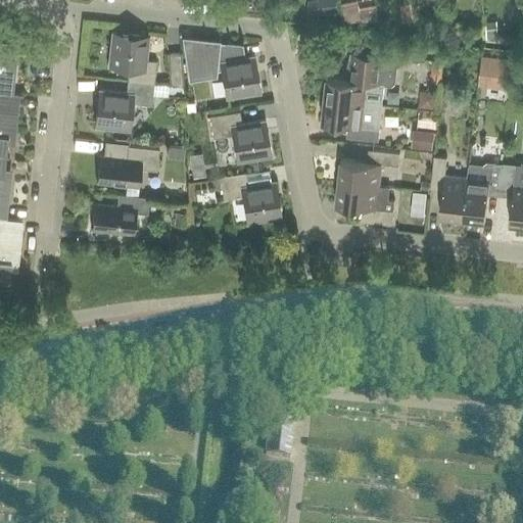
[(336,11),(335,1),(319,3),(318,0),(313,0),(308,1),(311,15),(336,11)]
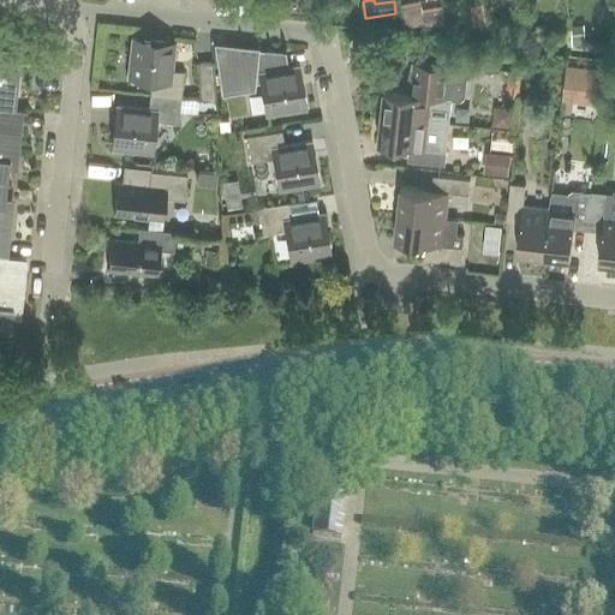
[(423,4),(401,7),(402,18),(404,22),(405,30),(427,27),(425,22),(424,10),(423,4)]
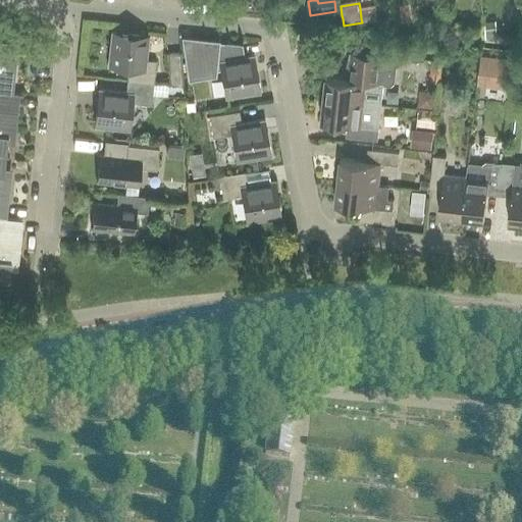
[(401,5),(404,21),(414,19),(411,4),(401,5)]
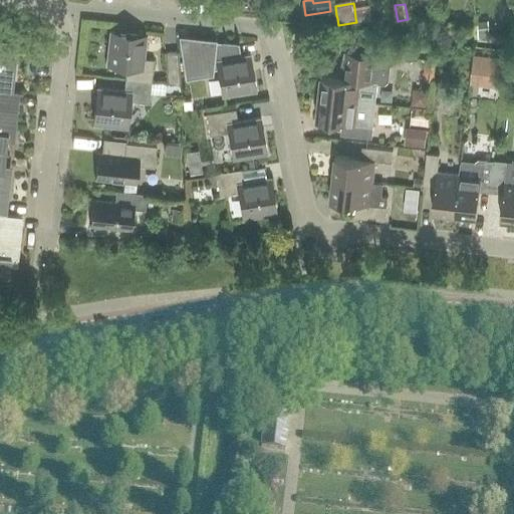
[(370,6),(354,8),(355,18),(356,22),(372,19),(370,6)]
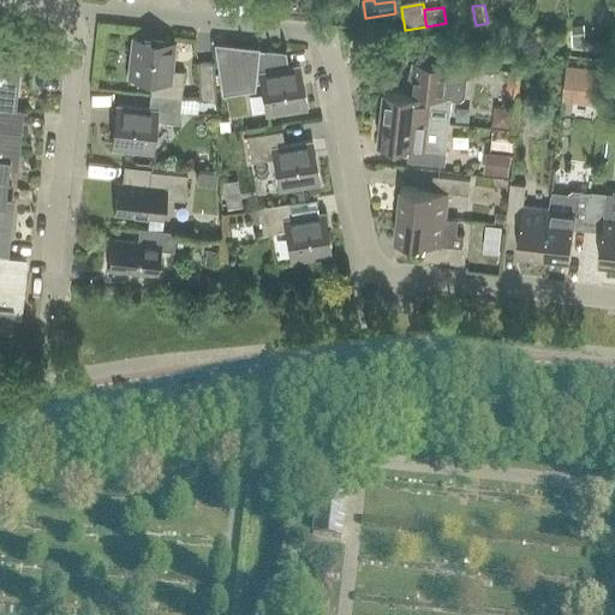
[(585,42),(584,27),(572,28),(573,40),(573,43),(573,45),(579,45),(585,43),(585,42)]
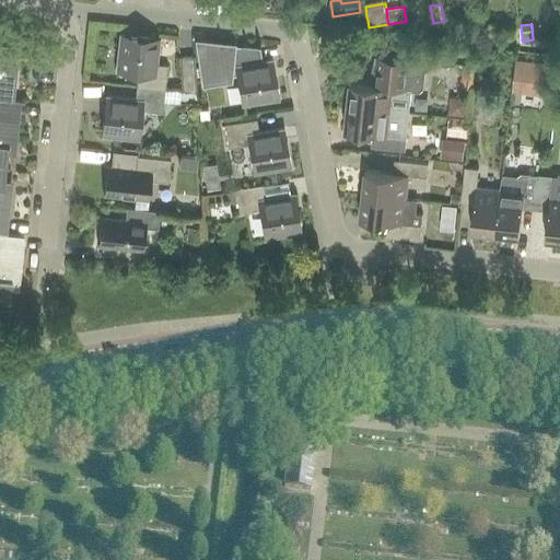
[(139,72),(138,85),(165,89),(168,66),(158,65),(160,39),(120,35),(117,70),(139,72)]
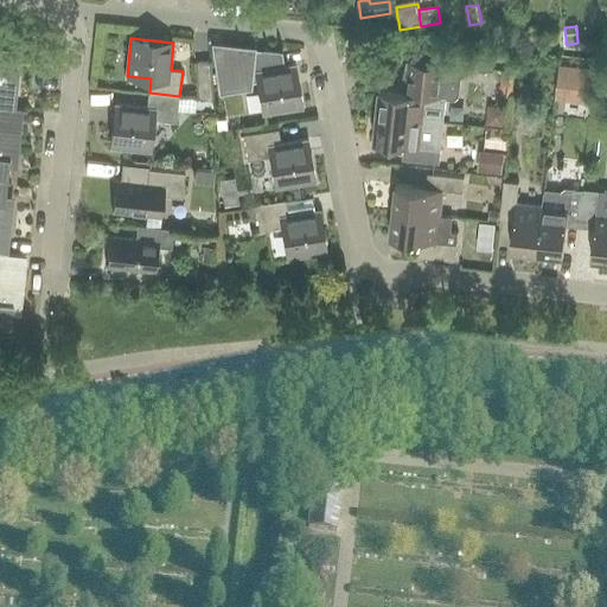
[(301,107),(295,65),(283,66),(282,53),(283,52),(225,46),(223,66),(219,65),(218,63),(217,63),(222,91),(223,91),(223,88),(260,82),(264,113),(301,107)]
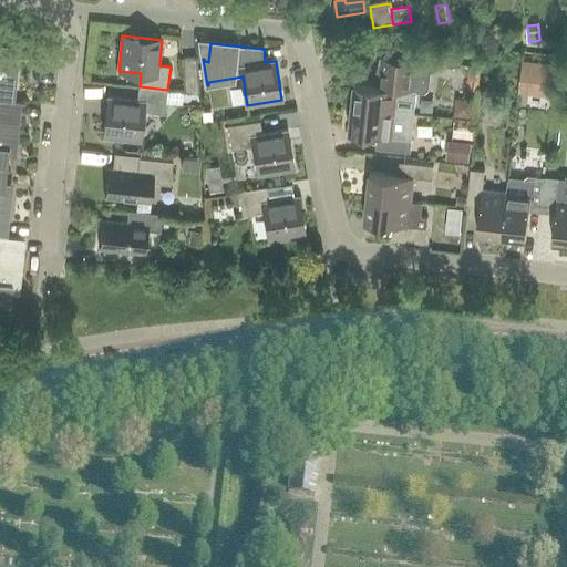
[(0,100),(13,102),(13,101),(17,68),(9,66),(11,45),(0,44),(0,100)]
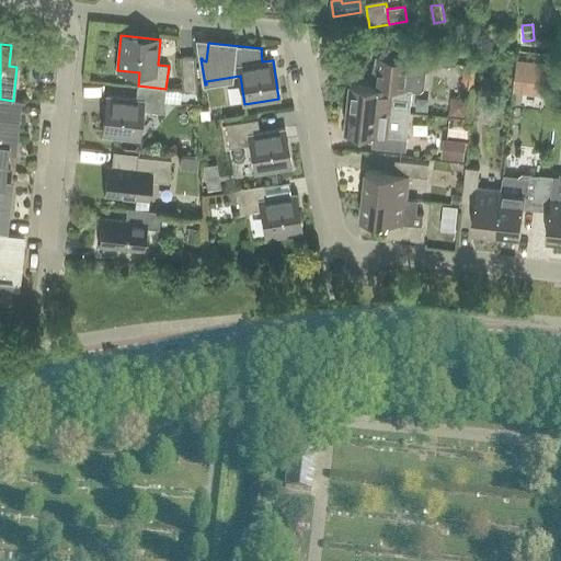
[(183,91),(196,92),(194,56),(181,57),(183,91)]
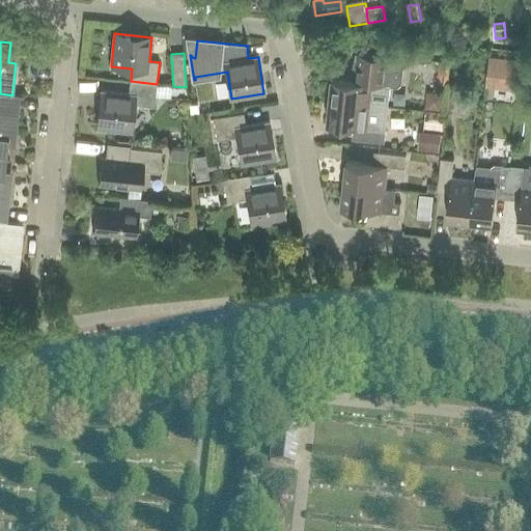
[(393,64),(394,57),(358,53),(355,80),(333,78),(330,101),(371,105),(372,93),(393,95),(394,85),(401,86),(404,84),(407,70),(403,65),(393,64)]
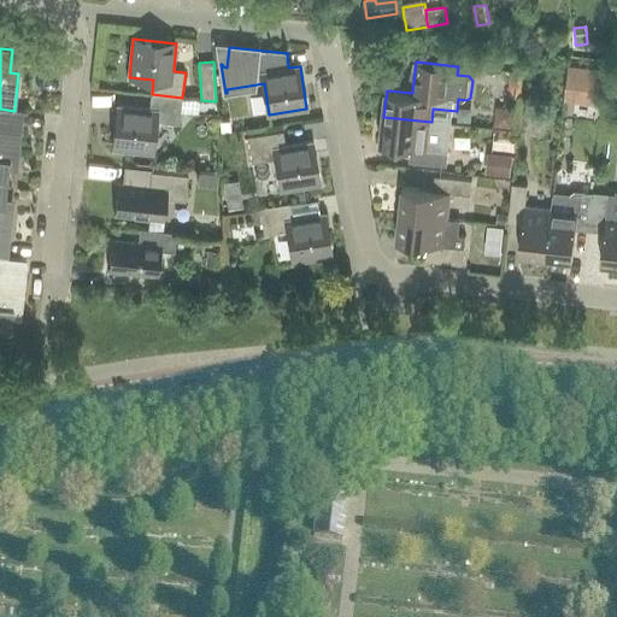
[(571,65),(568,64),(564,98),(605,103),(609,70),(591,68),(571,65)]
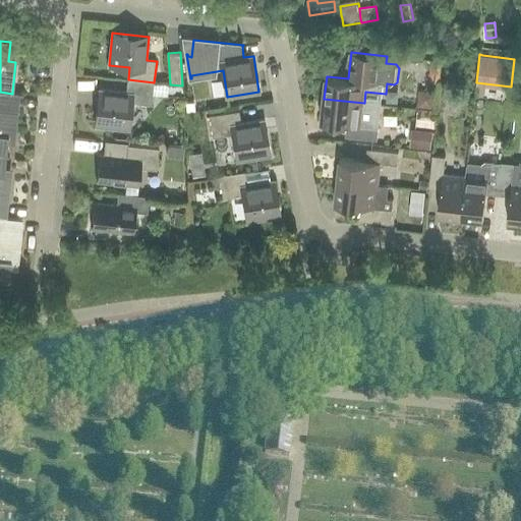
[(443,82),(445,59),(431,58),(429,81),(443,82)]
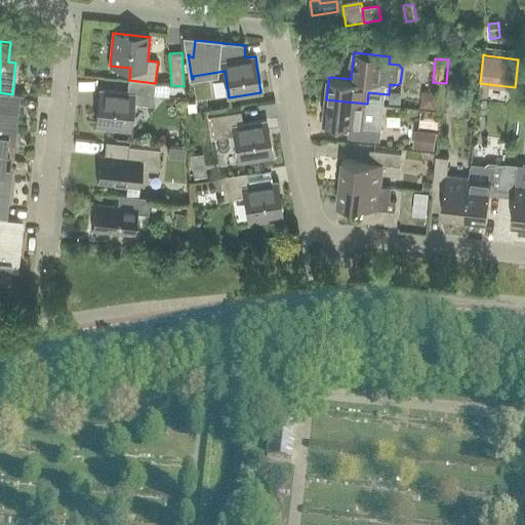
[(153,106),(155,83),(129,80),(127,93),(101,90),(97,126),(129,130),(132,104),(153,106)]
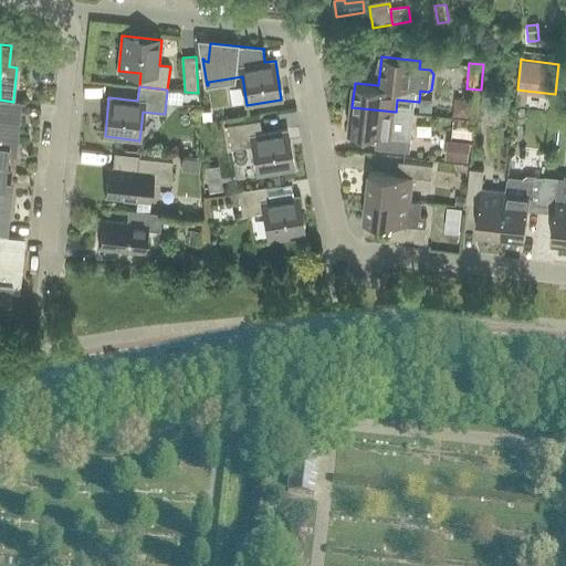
[(456,116),(473,118),(475,101),(458,98),(456,116)]
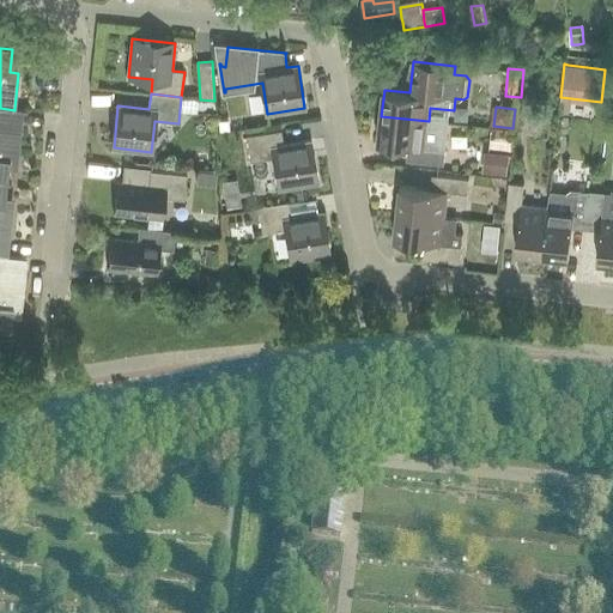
[(23,110),(14,109),(14,110),(0,108),(0,182),(6,183),(8,162),(17,162),(23,110)]
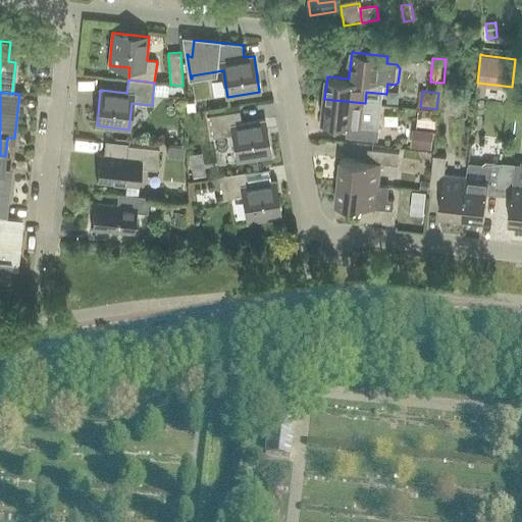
[(364,116),(365,103),(324,99),(322,121),(353,124),(352,137),(378,140),(380,127),(375,127),(375,122),(364,116)]
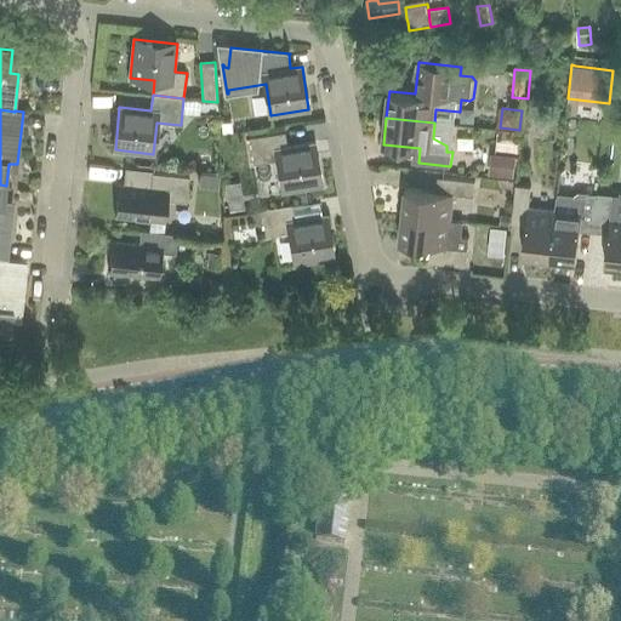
[(232,124),(220,125),(220,135),(232,134),(232,124)]
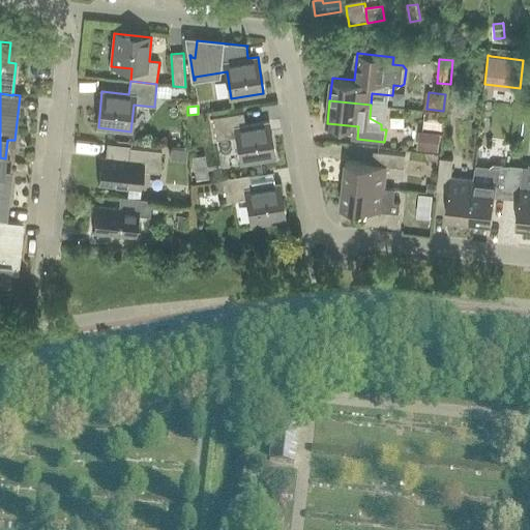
[(274,158),(270,134),(268,121),(245,125),(243,113),(213,118),(216,140),(237,137),(241,164),(274,158)]
